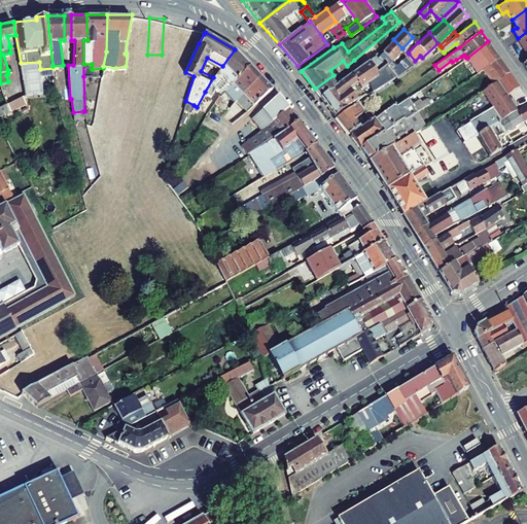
[(526,32),(518,38),(526,53),(526,32)]
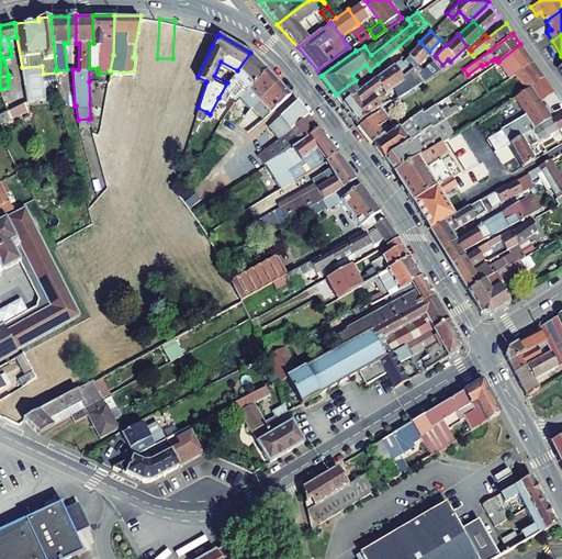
[(433,58),(424,67),(419,63),(429,52),(419,42),(405,58),(402,62),(413,67),(423,80),(440,68),(433,58)]
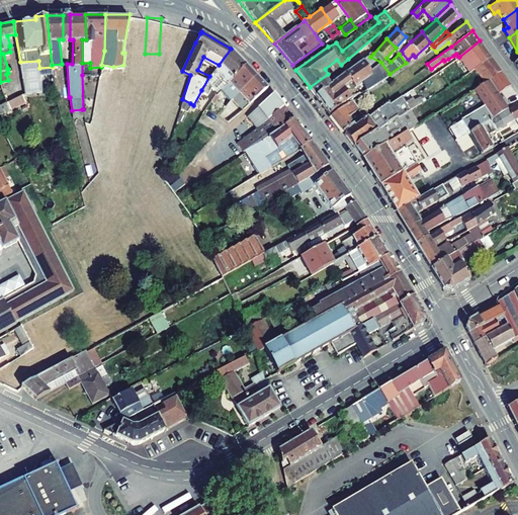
[(411,41),(408,39),(399,49),(401,52),(411,41)]
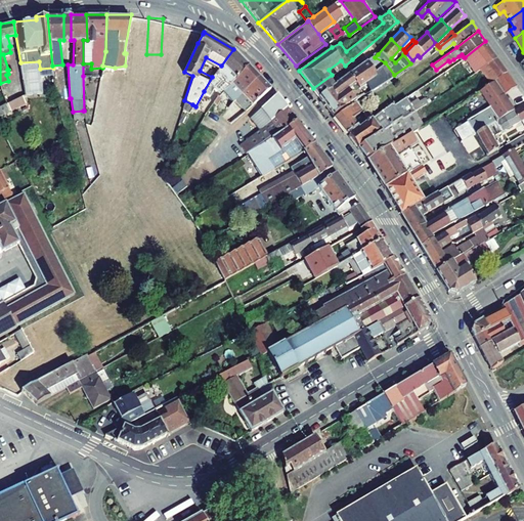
[(496,55),(485,41),(465,57),(474,72),(480,68),(496,55)]
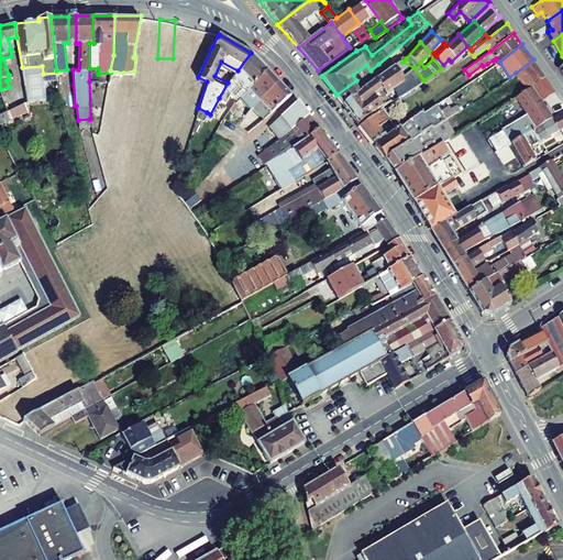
[(230,94),(236,99),(240,97),(242,94),(267,68),(251,53),(238,70),(228,83),(219,98),(225,102),(230,94)]
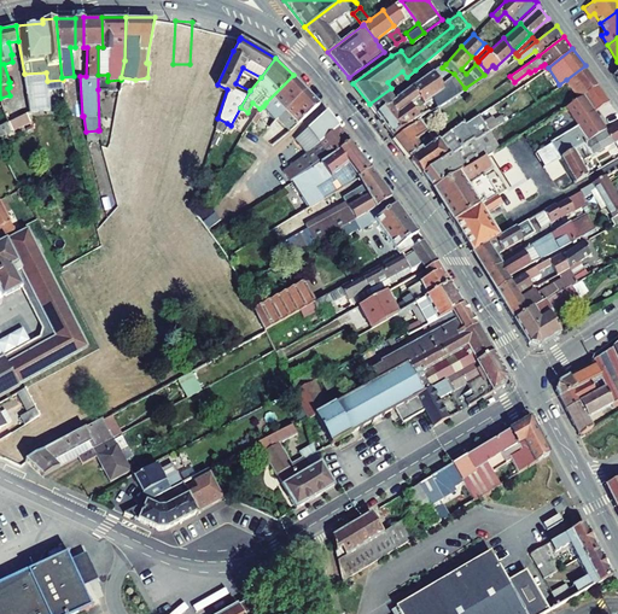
[(442,60),(432,69),(432,70),(412,85),(420,97),(423,99),(443,85),(442,83),(454,74),(442,68),(445,64),(442,60)]
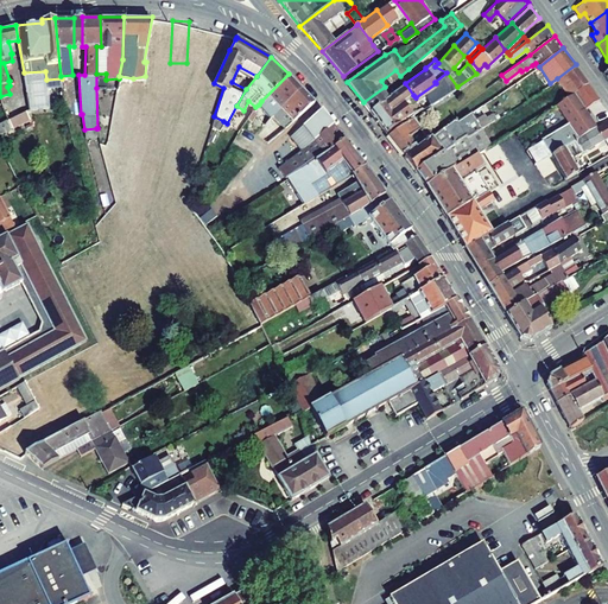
[(569,95),(588,82),(576,64),(557,78),(569,95)]
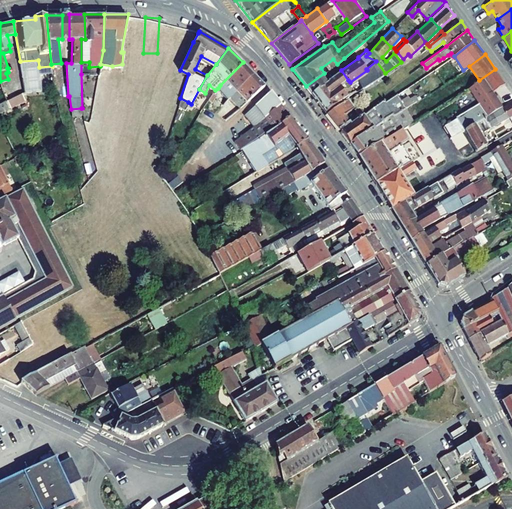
[(20,61),(25,91),(42,89),(40,73),(52,71),(52,66),(39,67),(38,60),(20,61)]
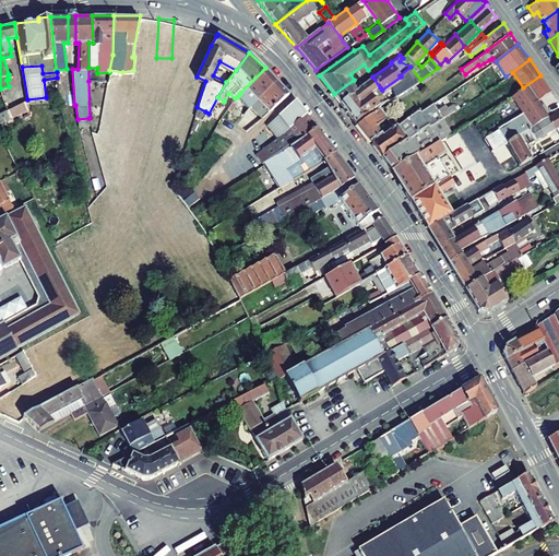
[(397,95),(420,80),(411,67),(400,75),(401,77),(382,90),(380,87),(359,103),(353,93),(341,103),(355,122),(379,104),(389,99),(383,92),(389,89),(395,96),(397,95)]
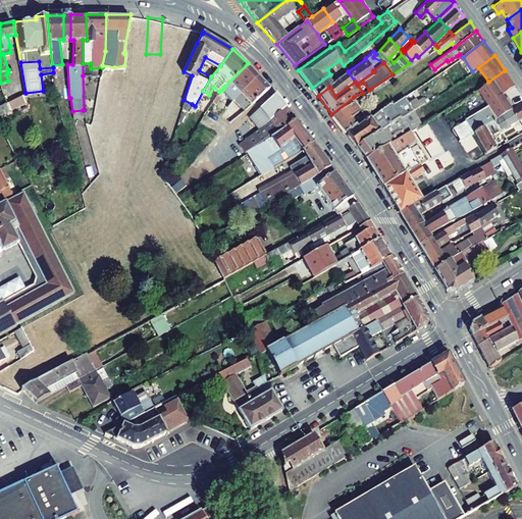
[(83,63),(83,75),(100,75),(102,67),(91,68),(91,63),(83,63)]
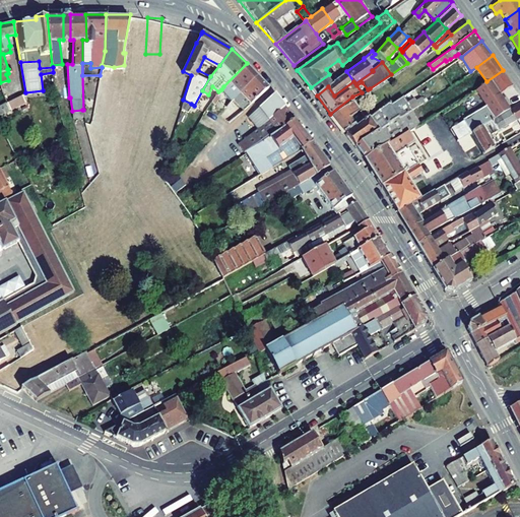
[(223,86),(234,97),(258,74),(247,63),(223,86)]
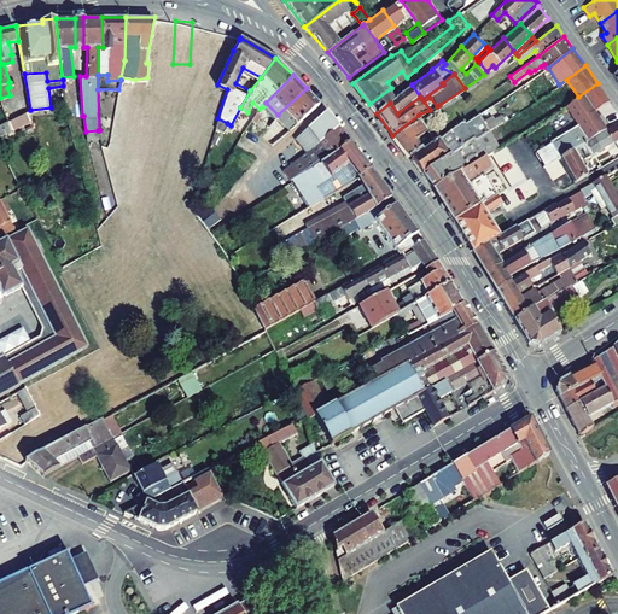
[(409,88),(398,97),(391,88),(369,104),(377,113),(390,103),(397,113),(420,97),(412,85),(408,80),(404,82),(409,88)]
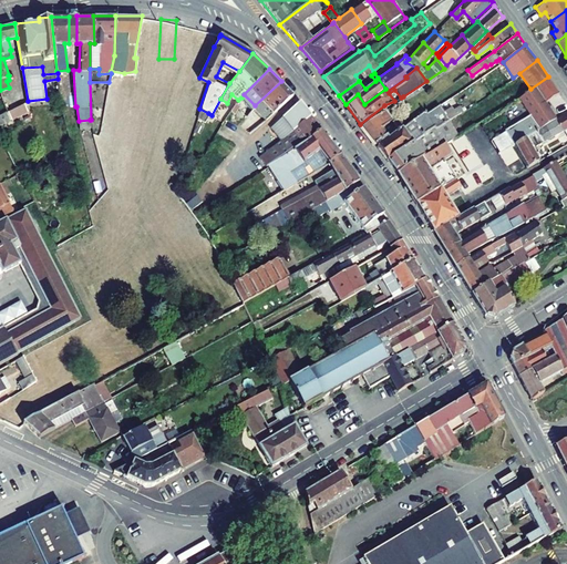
[(545,100),(559,91),(548,77),(531,89),(518,95),(538,127),(556,118),(545,100)]
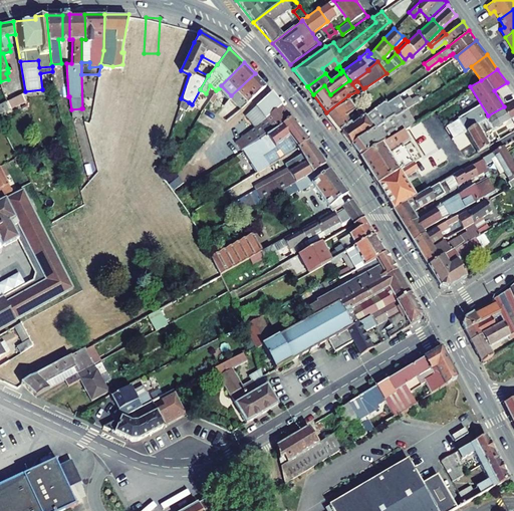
[(248,100),(265,85),(255,73),(231,95),(241,106),(248,100)]
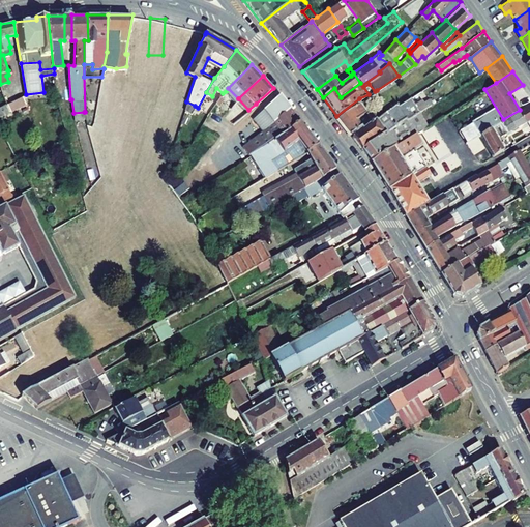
[(236,101),(238,98),(228,88),(226,91),(236,101)]
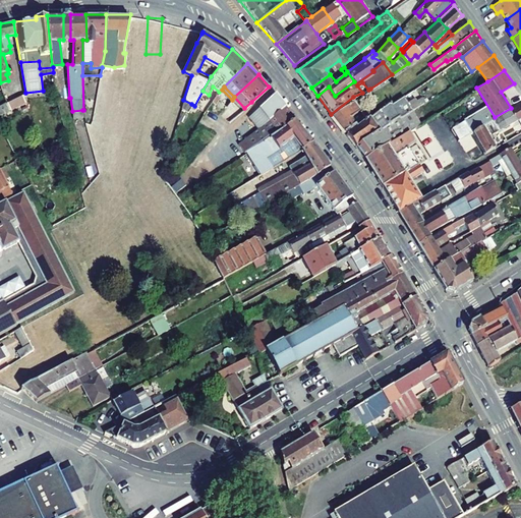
[(0,114),(11,109),(26,102),(22,94),(7,102),(0,105),(0,114)]
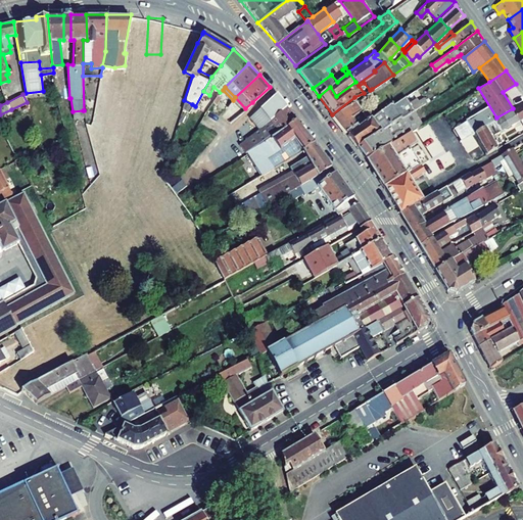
[(255,116),(262,126),(286,106),(277,94),(250,115),(252,119),(255,116)]
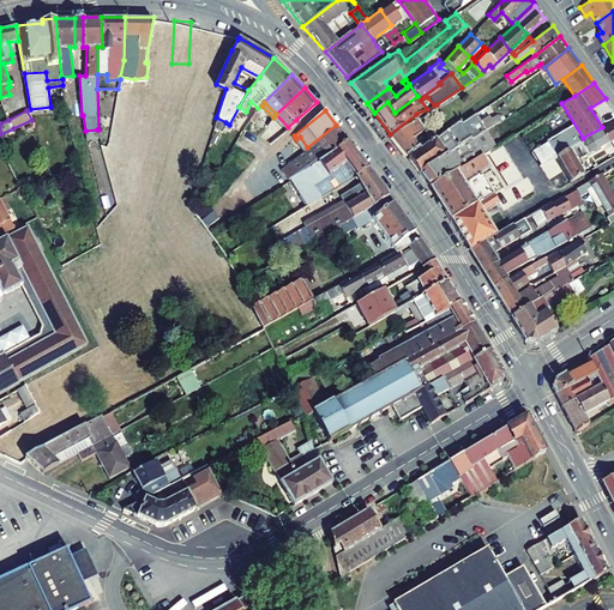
[(489,114),(481,119),(476,112),(463,120),(461,118),(421,146),(419,144),(405,155),(419,171),(483,131),(486,128),(495,122),(491,116),(489,114)]
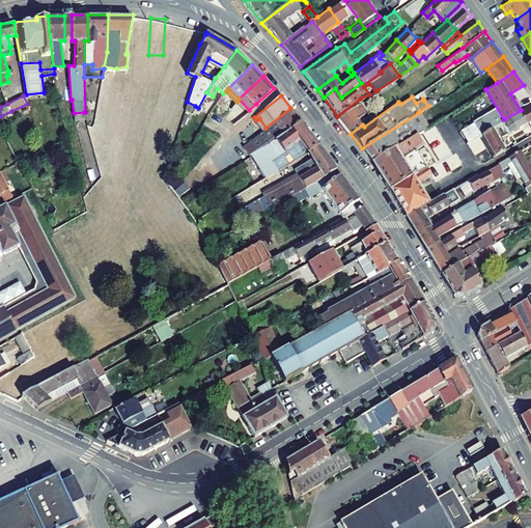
[(428,106),(434,103),(430,98),(424,101),(428,106)]
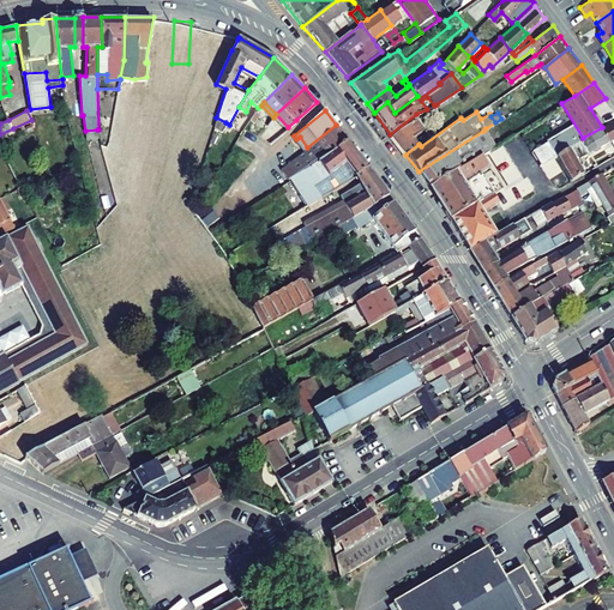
[(431,136),(437,132),(423,114),(417,116),(431,136)]
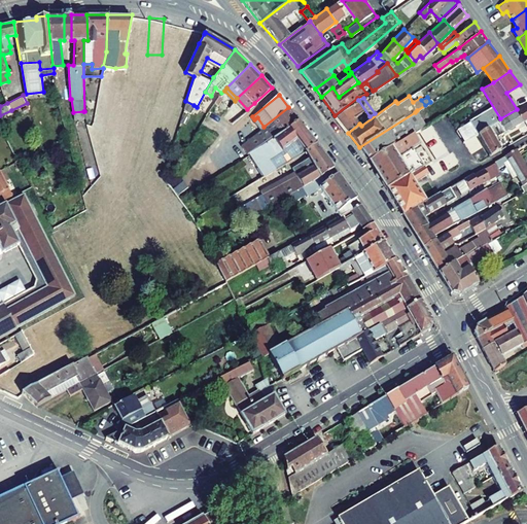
[(348,133),(359,124),(357,120),(359,118),(356,115),(360,112),(365,119),(370,116),(358,100),(336,116),(348,133)]
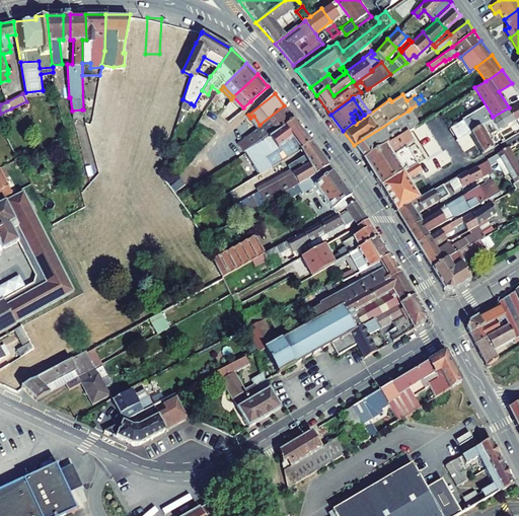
[(180,106),(188,109),(191,103),(182,99),(180,106)]
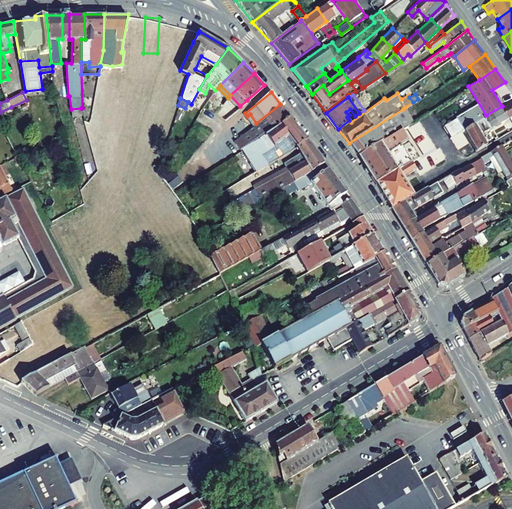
[(483,130),(511,113),(511,99),(502,106),(486,115),(463,129),(476,150),(486,144),(483,138),(480,132),(483,130)]
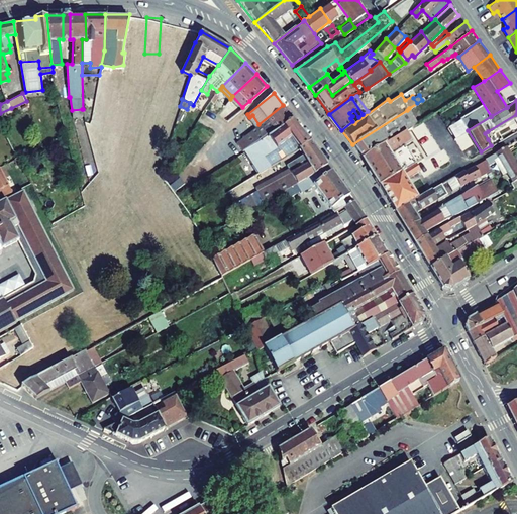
[(256,125),(236,141),(242,149),(243,149),(293,117),(283,105),(259,124),(256,125)]
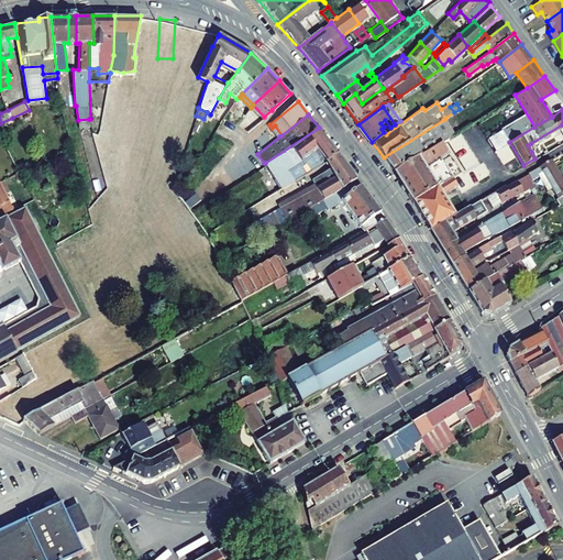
[(452,134),(455,132),(445,118),(443,120),(452,134)]
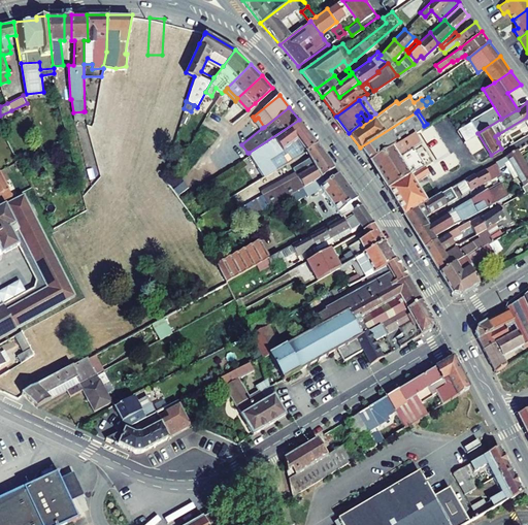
[(360,148),(369,159),(421,128),(424,126),(416,112),(360,148)]
